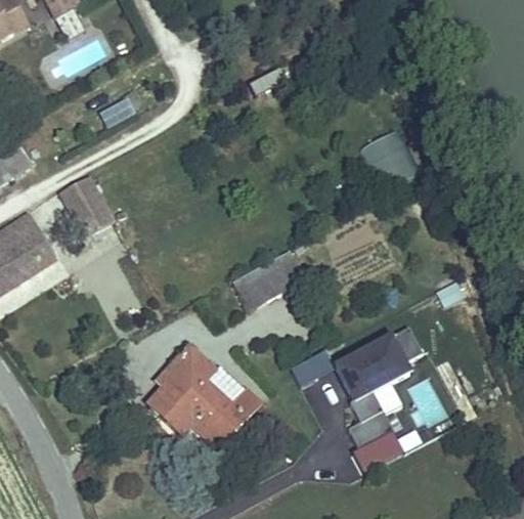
[(0,0),(0,8),(12,32),(29,24),(15,0),(0,0)]
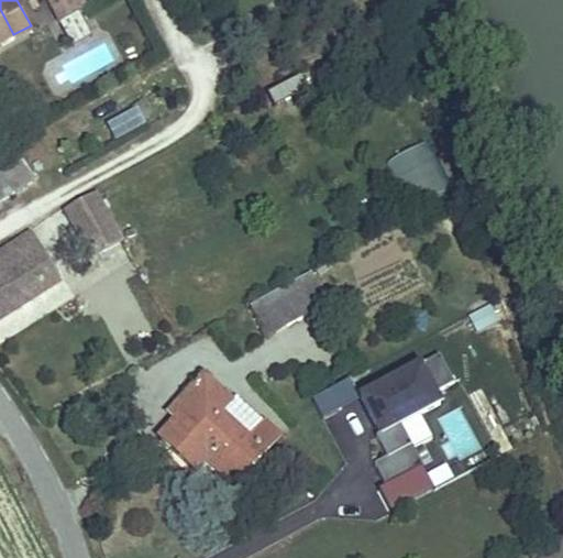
[(48,0),(51,4),(57,0),(67,0),(73,11),(88,2),(87,0),(48,0)]
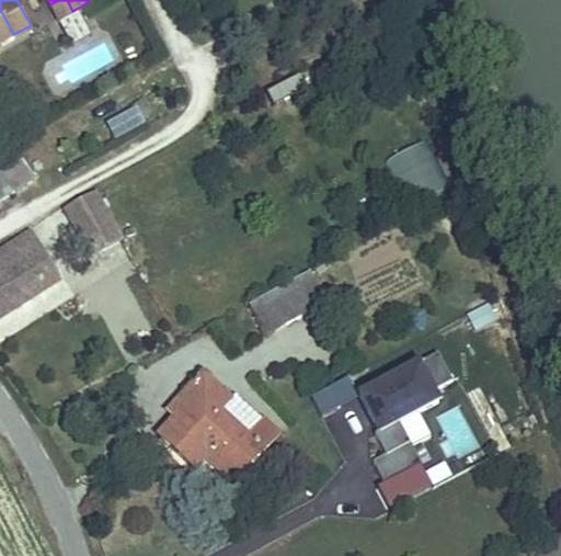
[(58,19),(72,11),(67,0),(57,0),(50,4),(58,19)]
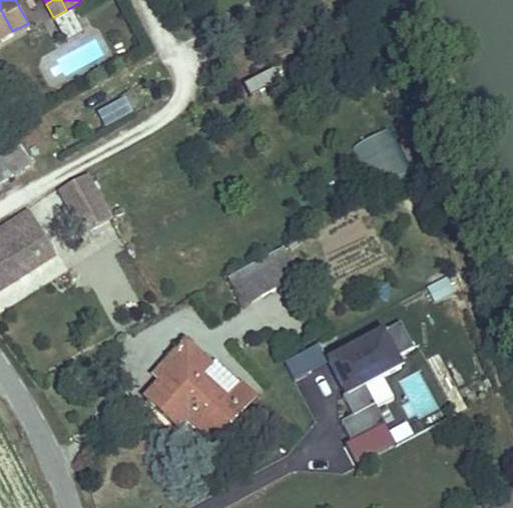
[(0,38),(12,31),(0,8),(0,38)]
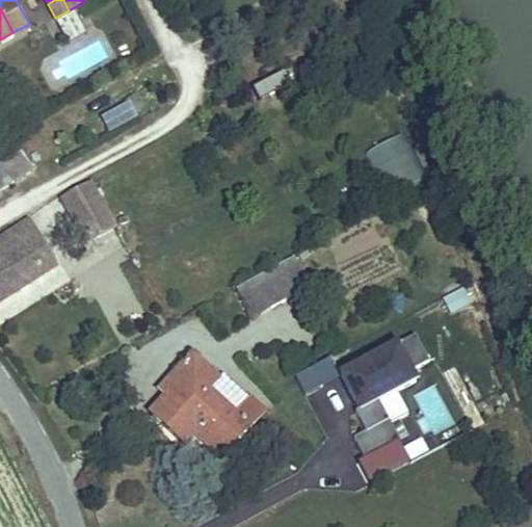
[(110,126),(134,113),(128,101),(104,114),(110,126)]
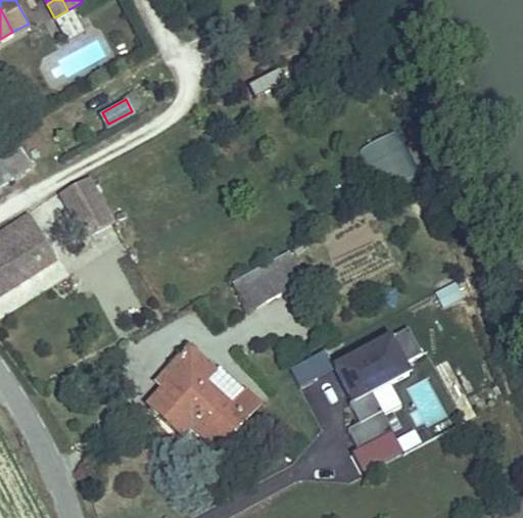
[(399,126),(359,148),(380,191),(421,170),(399,126)]
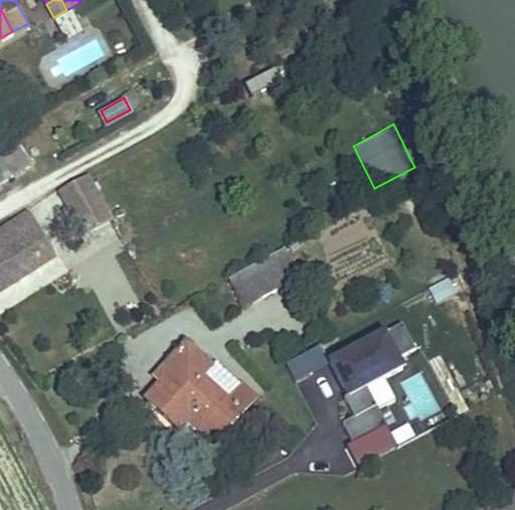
[(0,146),(17,136),(12,129),(0,135),(0,146)]
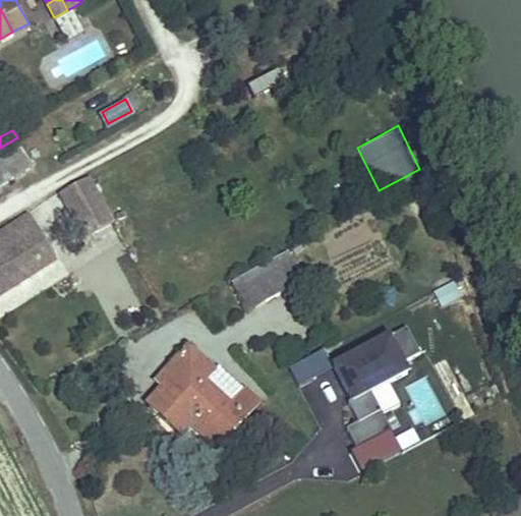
[(17,137),(0,148),(0,175),(9,170),(12,175),(33,164),(17,137)]
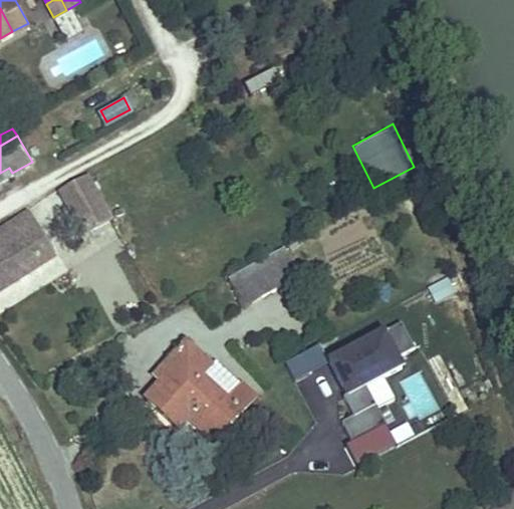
[(9,168),(0,173),(0,180),(12,173),(9,168)]
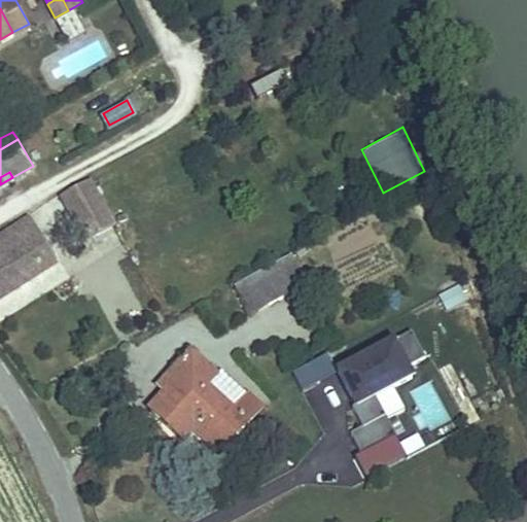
[(80,181),(100,212),(106,209),(89,177),(80,181)]
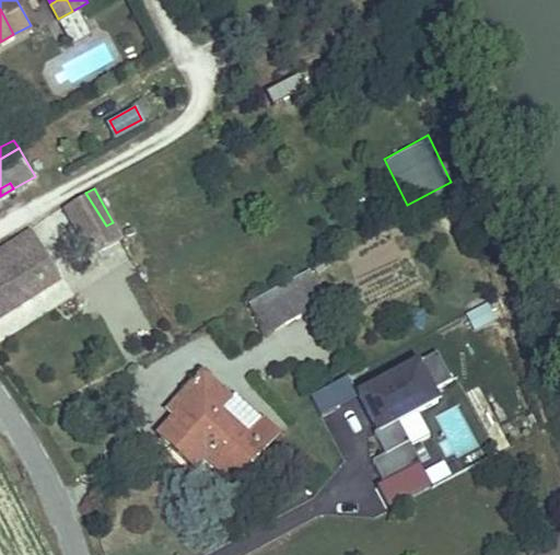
[(83,238),(106,226),(85,193),(65,205),(83,238)]
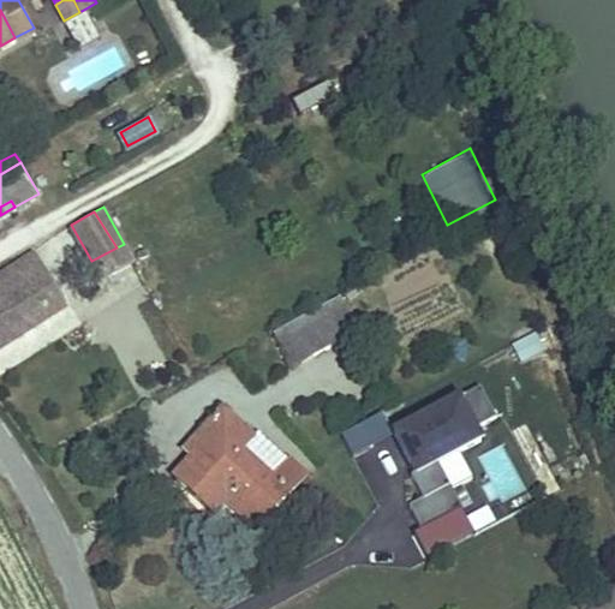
[(117,248),(126,262),(132,260),(124,244),(117,248)]
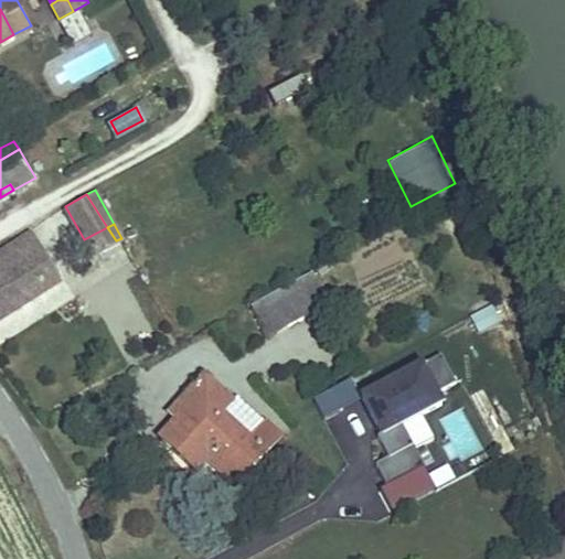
[(107,227),(84,239),(92,255),(116,240),(107,227)]
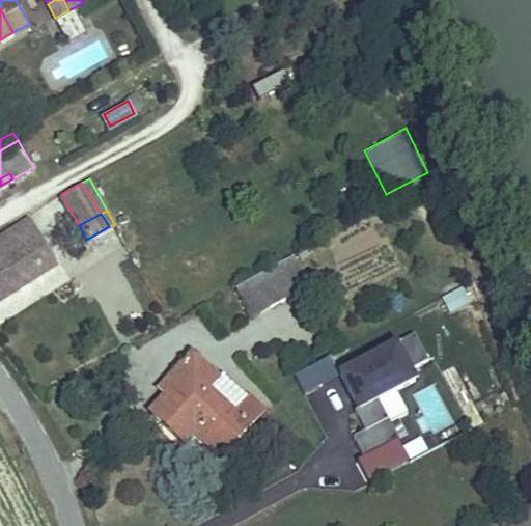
[(31,241),(40,236),(29,216),(19,222),(31,241)]
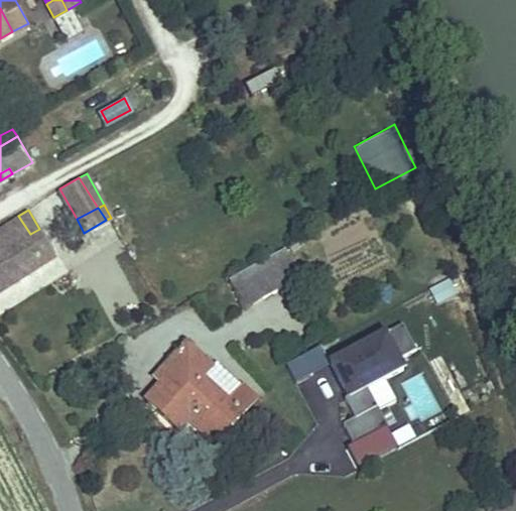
[(18,216),(0,228),(0,287),(55,253),(39,229),(30,234),(18,216)]
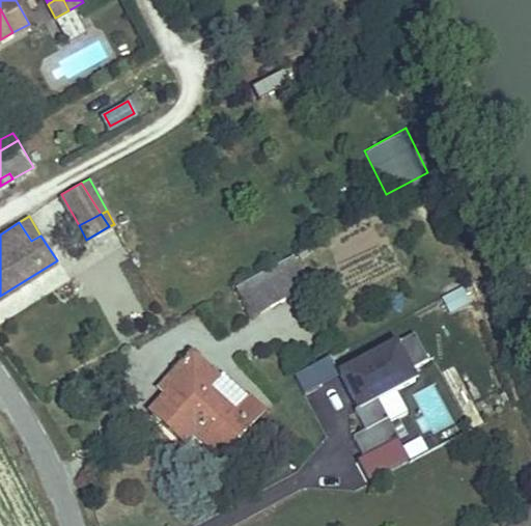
[(280,260),(296,289),(307,283),(291,254),(280,260)]
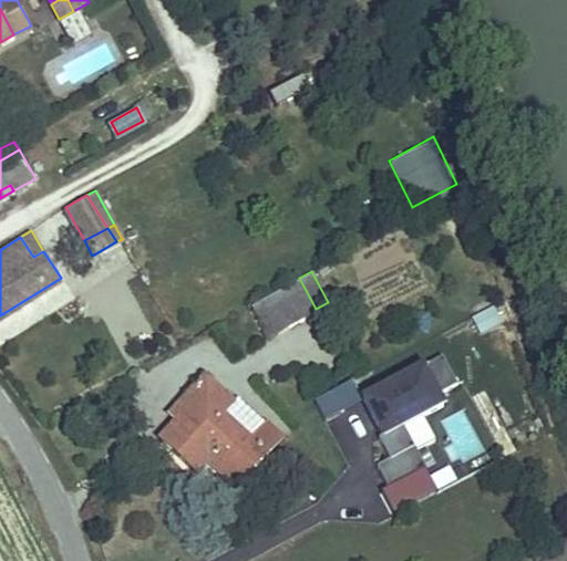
[(270,334),(316,309),(299,278),(253,302),(270,334)]
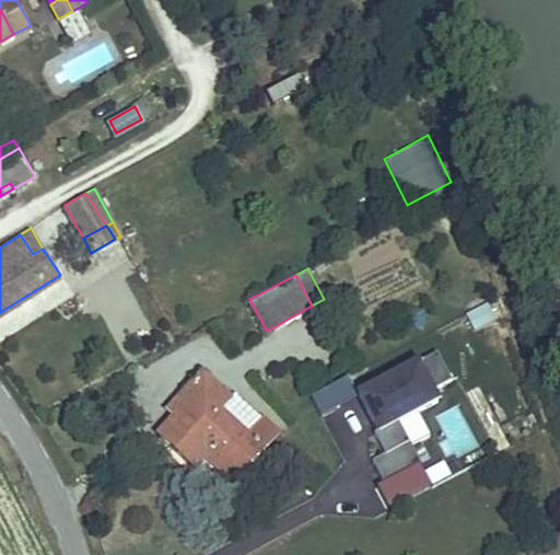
[(471,323),(493,314),(487,298),(466,307),(471,323)]
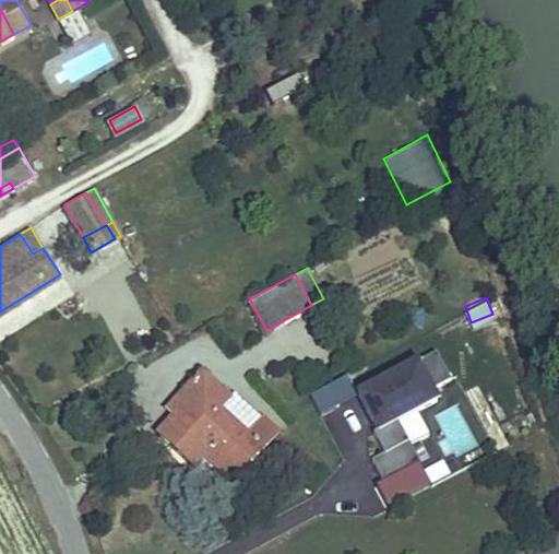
[(436,350),(358,390),(378,427),(375,429),(385,450),(372,458),(384,481),(420,461),(412,445),(400,421),(418,411),(438,400),(430,386),(450,376),(436,350)]
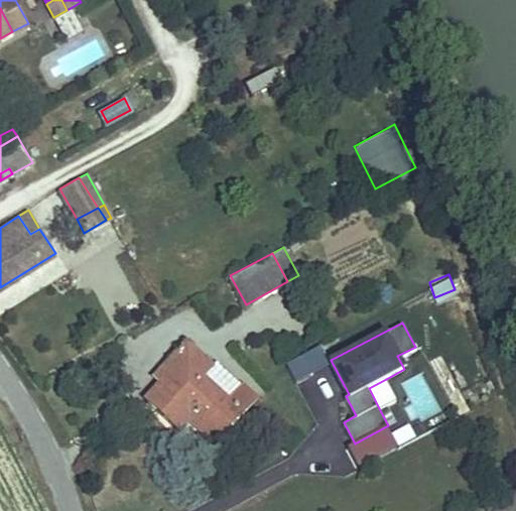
[(202,374),(211,364),(184,340),(162,365),(174,376),(167,384),(161,379),(145,397),(179,428),(189,417),(215,440),(242,411),(202,374)]
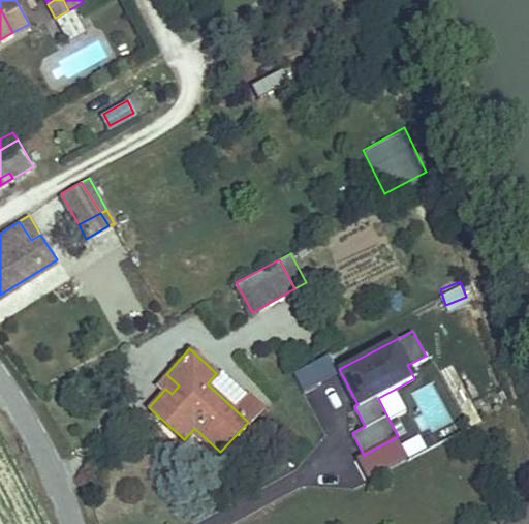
[(207,383),(248,422),(262,405),(221,368),(216,373),(207,383)]
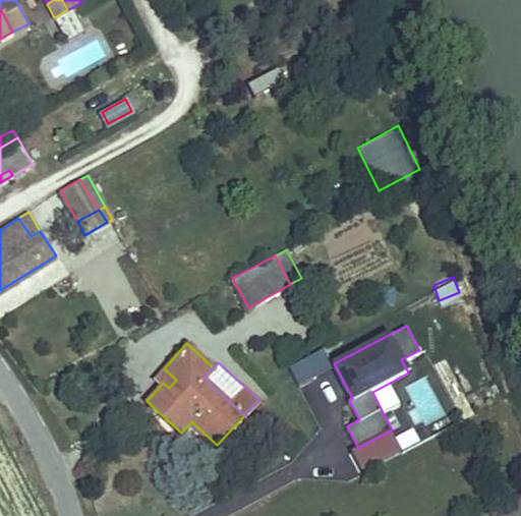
[(428,373),(403,382),(416,420),(442,411),(428,373)]
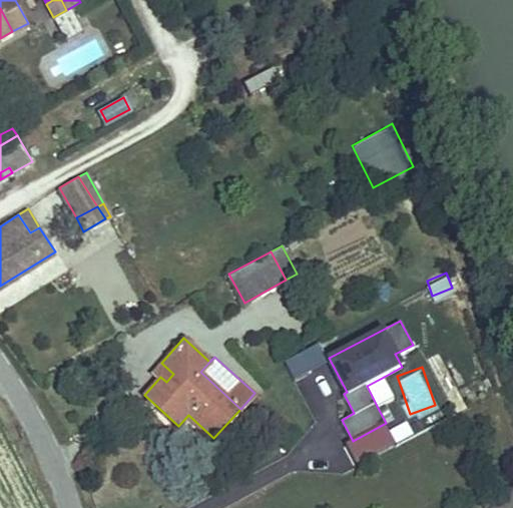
[(396,399),(384,377),(367,386),(378,408),(396,399)]
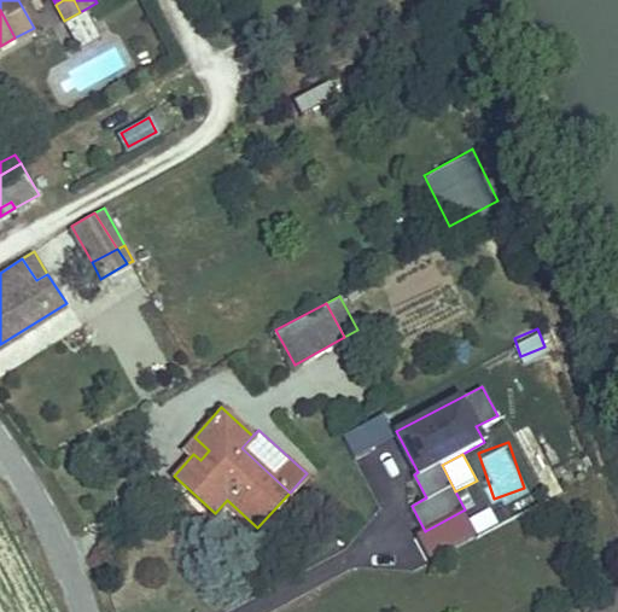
[(605,611),(617,611),(617,600),(604,608),(605,611)]
